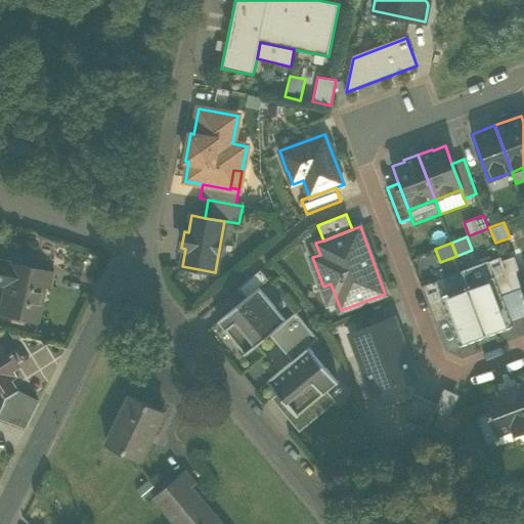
[(513,292),(523,287),(523,286),(520,275),(521,275),(514,256),(501,261),(513,292)]
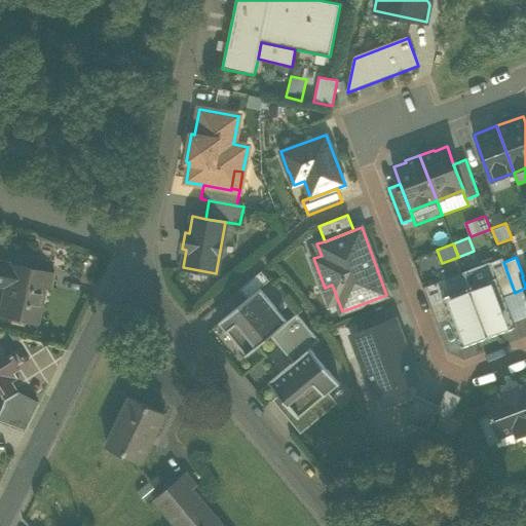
[(496,277),(503,297),(515,293),(503,262),(501,258),(489,263),(495,277),(496,277)]
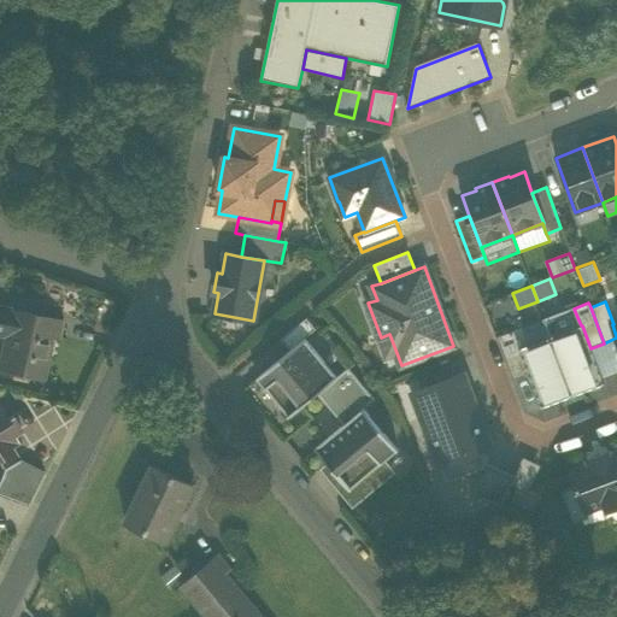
[(0,335),(5,336),(9,338),(18,339),(24,312),(10,309),(10,310),(0,307),(0,335)]
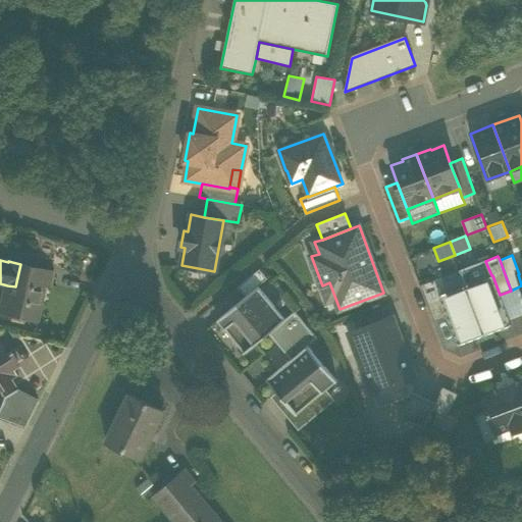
[(460,270),(466,285),(491,275),(485,261),(460,270)]
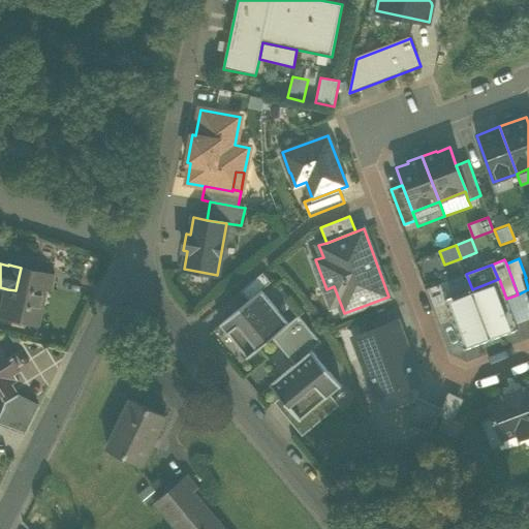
[(33,271),(21,268),(16,290),(7,289),(1,318),(37,327),(44,289),(30,286),(33,271)]
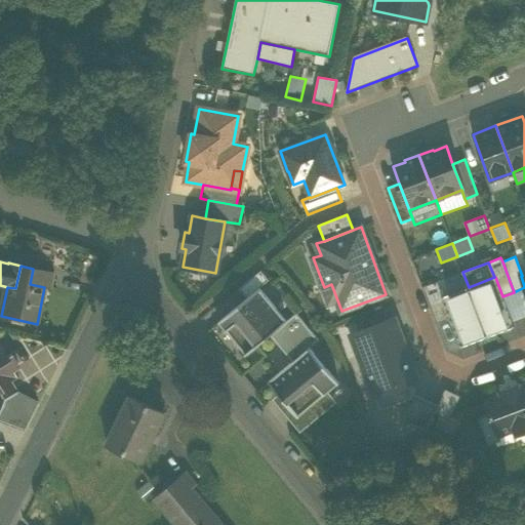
[(44,287),(50,288),(53,273),(33,269),(30,284),(44,287)]
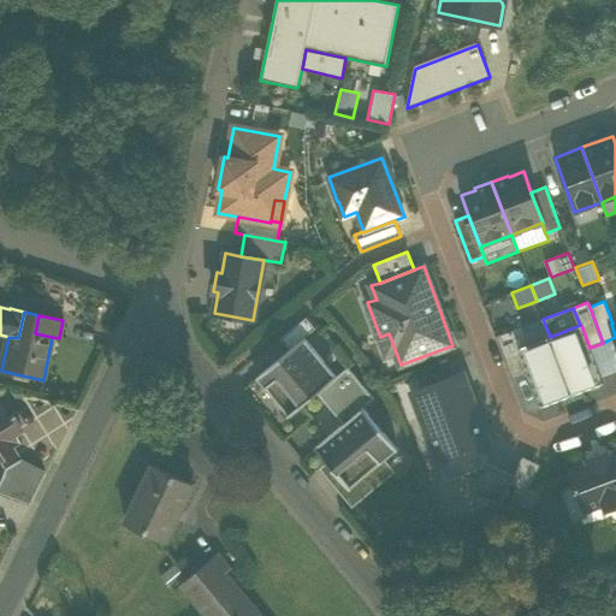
[(280,339),(290,350),(304,338),(315,329),(306,318),(280,339)]
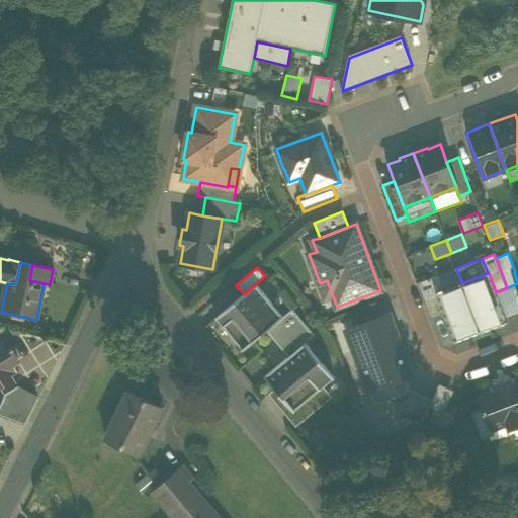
[(431,277),(436,292),(462,283),(456,268),(431,277)]
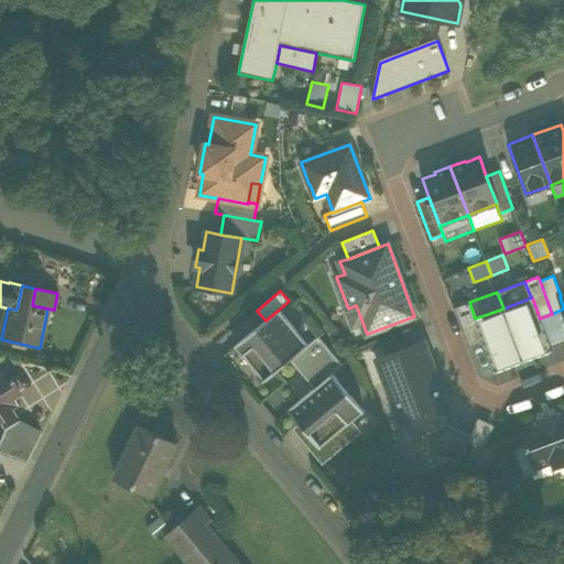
[(503,308),(523,361),(552,351),(550,346),(540,318),(532,297),(531,297),(503,308)]
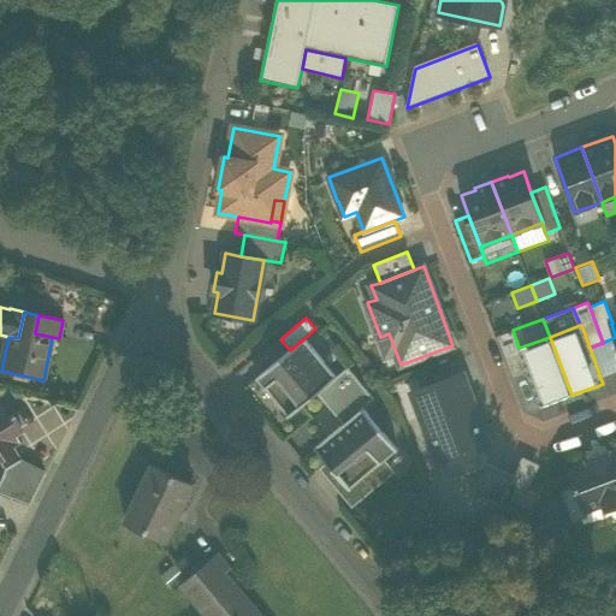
[(513,377),(526,371),(517,349),(519,348),(513,330),(497,336),(513,377)]
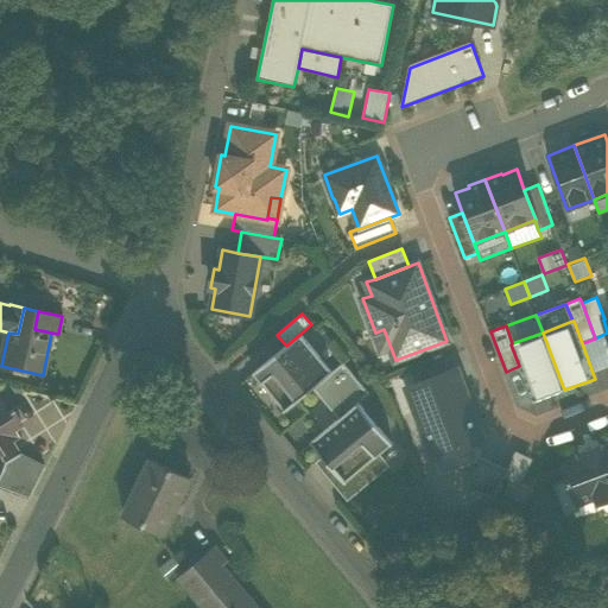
[(564,390),(543,333),(512,343),(511,344),(519,366),(533,401),(564,390)]
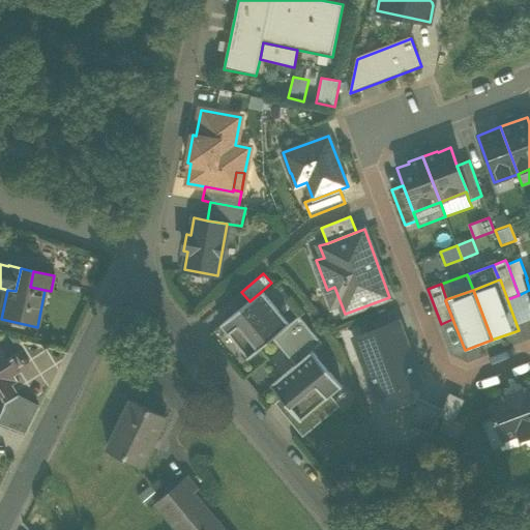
[(529,290),(519,295),(528,320),(529,319),(529,290)]
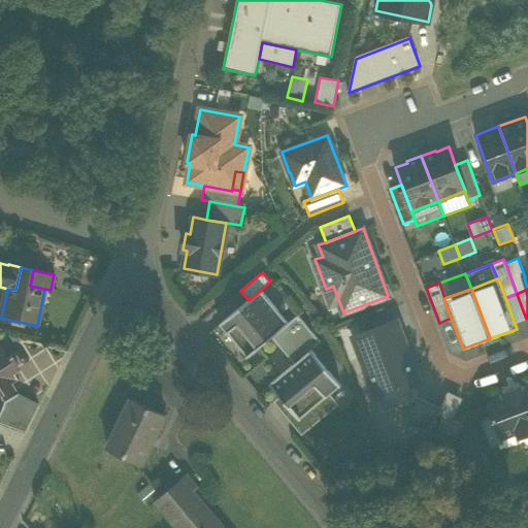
[(248,357),(271,337),(289,323),(261,290),(249,300),(220,324),(248,357)]
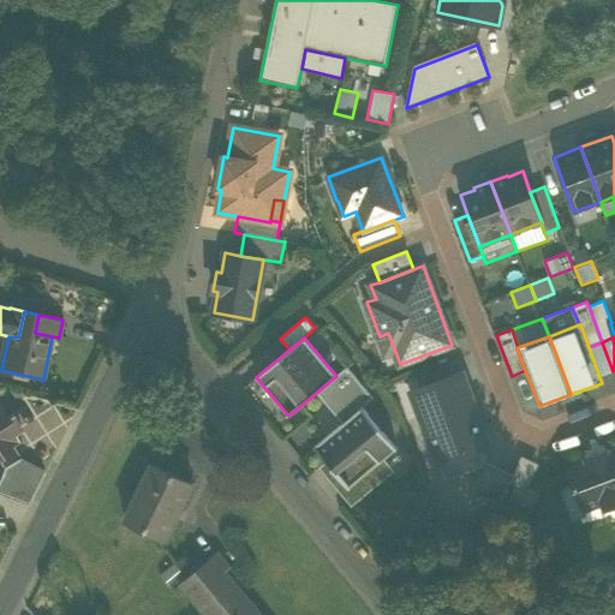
[(613,371),(602,342),(589,347),(599,377),(613,371)]
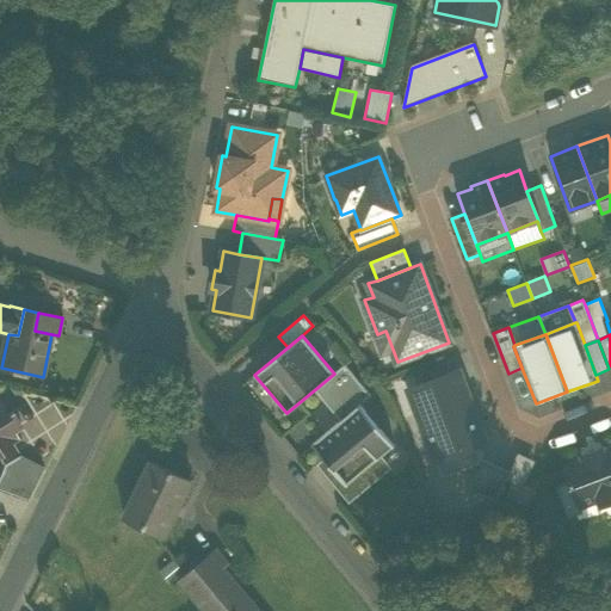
[(345,364),(334,374),(314,390),(340,421),(360,405),(371,395),(345,364)]
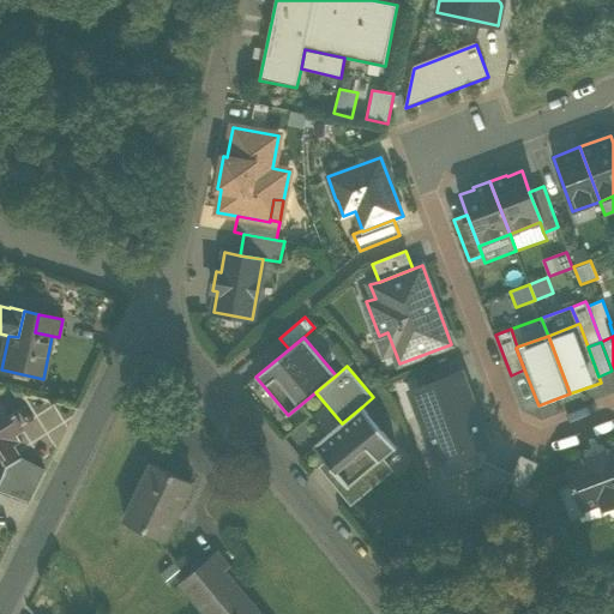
[(524,411),(539,405),(524,369),(511,375),(524,411)]
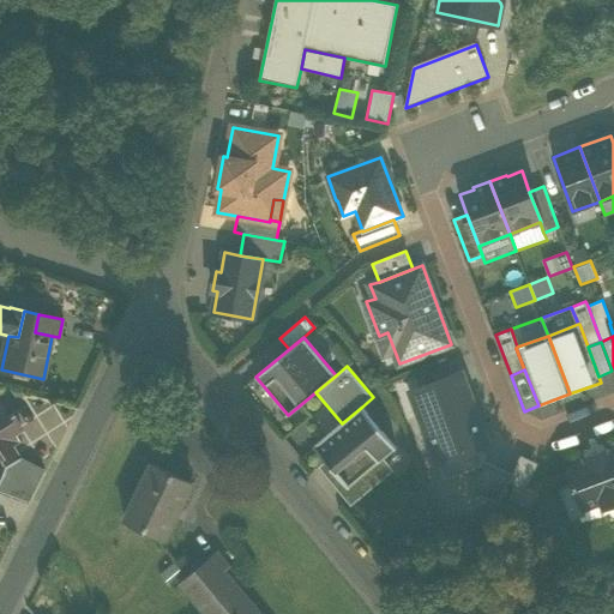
[(470,397),(462,372),(410,391),(437,463),(438,462),(482,446),(488,444),(477,415),(474,416),(467,398),(470,397)]
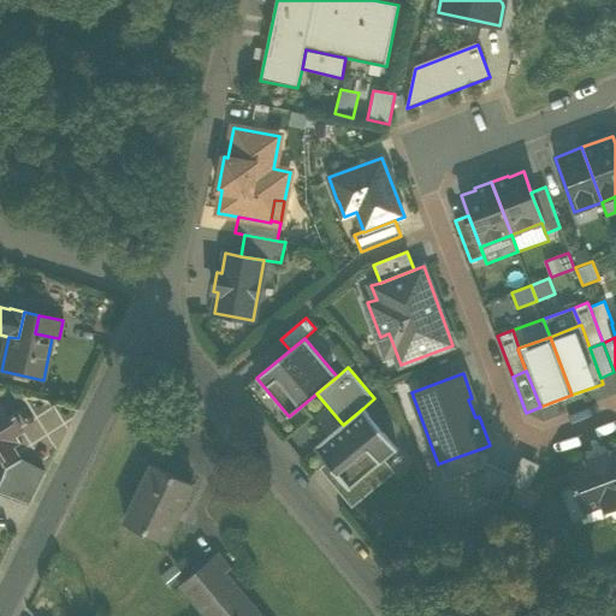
[(0,463),(0,465),(15,456),(4,439),(21,428),(12,415),(7,418),(0,404),(0,463)]
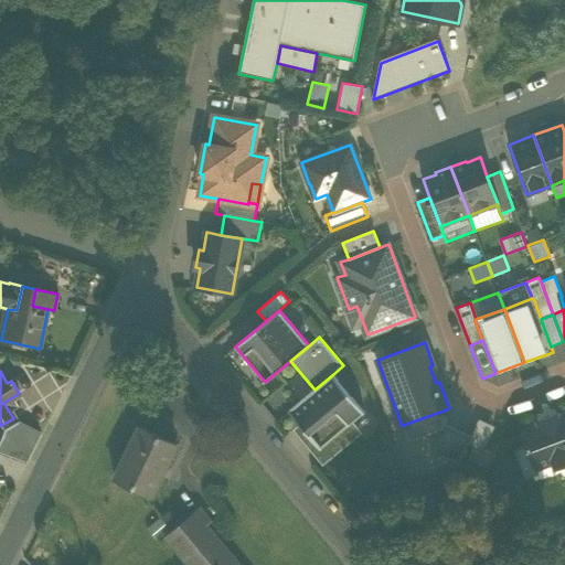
[(364,413),(333,374),(315,390),(288,411),(308,434),(304,436),(323,460),(356,432),(351,424),(364,413)]
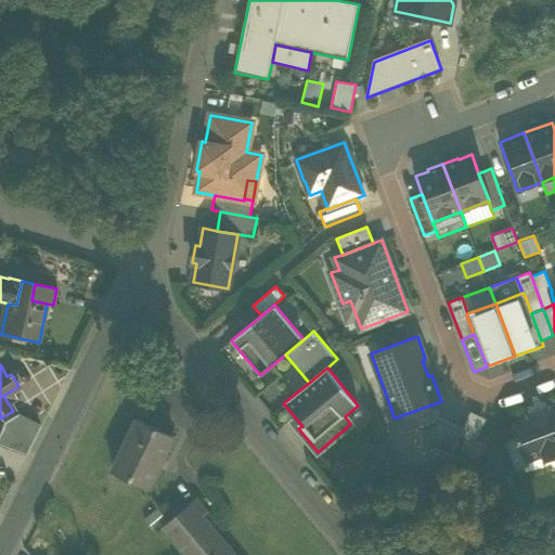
[(396,417),(402,434),(425,425),(436,421),(438,416),(439,413),(436,403),(396,417)]
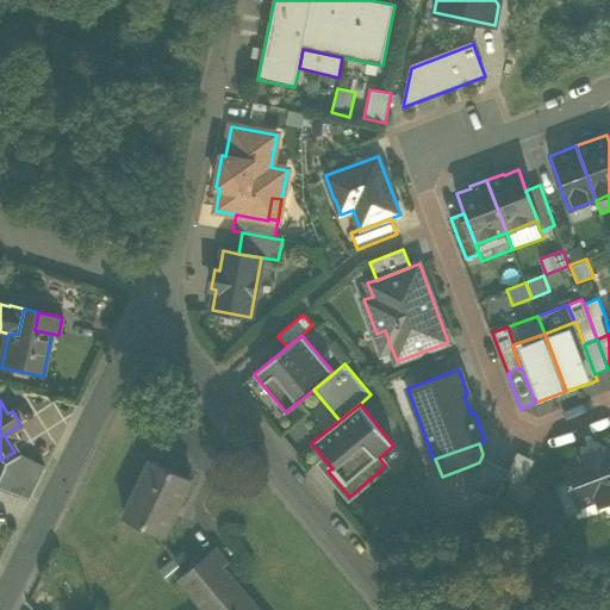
[(570,481),(579,506),(598,499),(601,505),(609,502),(609,448),(603,452),(602,447),(582,455),(583,459),(564,466),(570,481)]
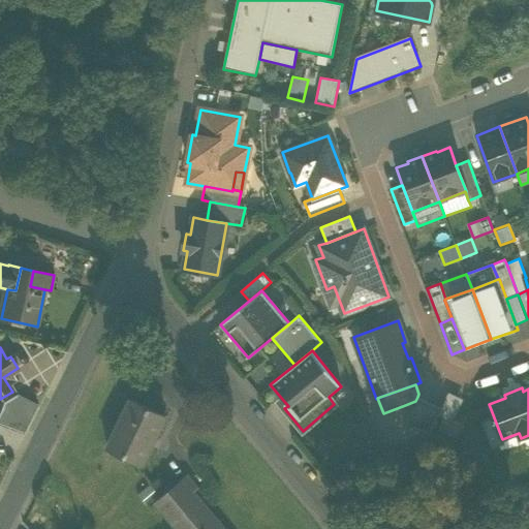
[(440,408),(437,415),(442,418),(448,421),(450,416),(459,398),(447,393),(440,408)]
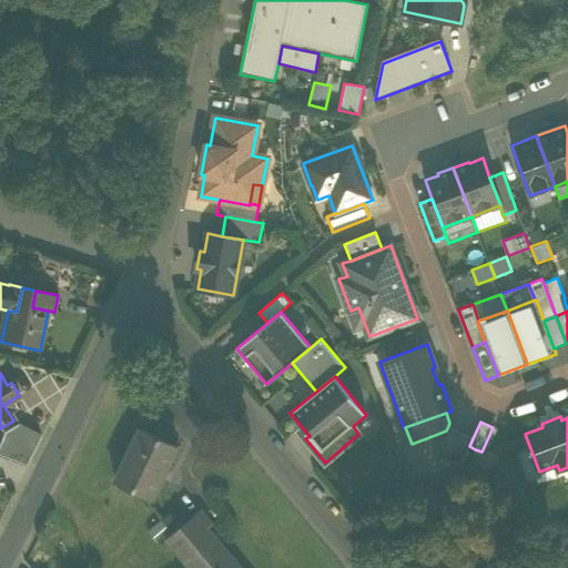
[(3,433),(0,439),(0,455),(27,465),(40,435),(18,423),(3,433)]
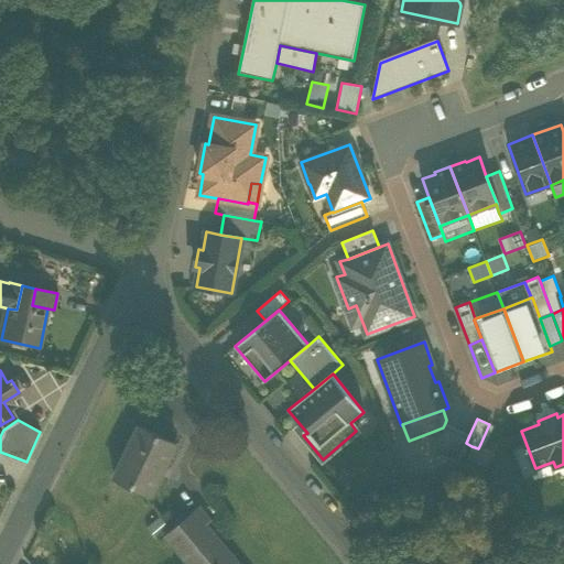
[(469,435),(445,423),(443,427),(432,432),(436,443),(432,452),(457,463),(466,443),(469,435)]
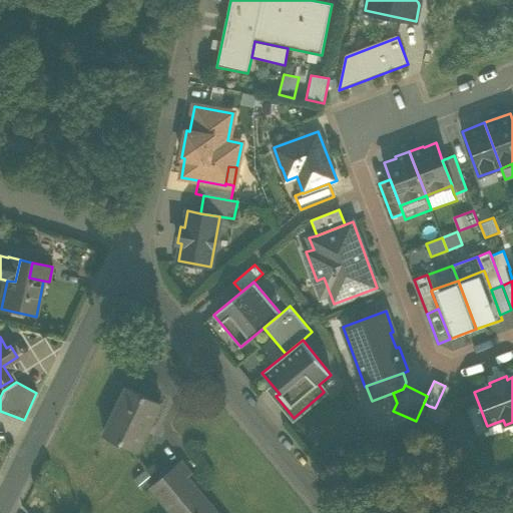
[(104,435),(138,451),(161,403),(128,387),(104,435)]
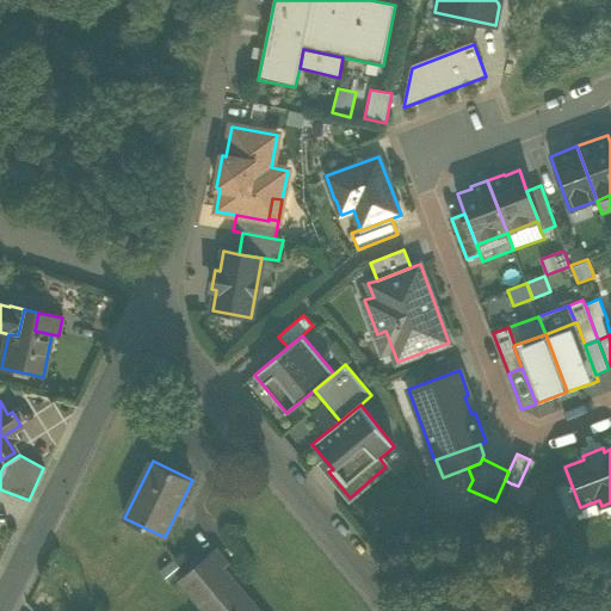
[(536,488),(520,481),(518,486),(511,483),(505,497),(528,507),(536,488)]
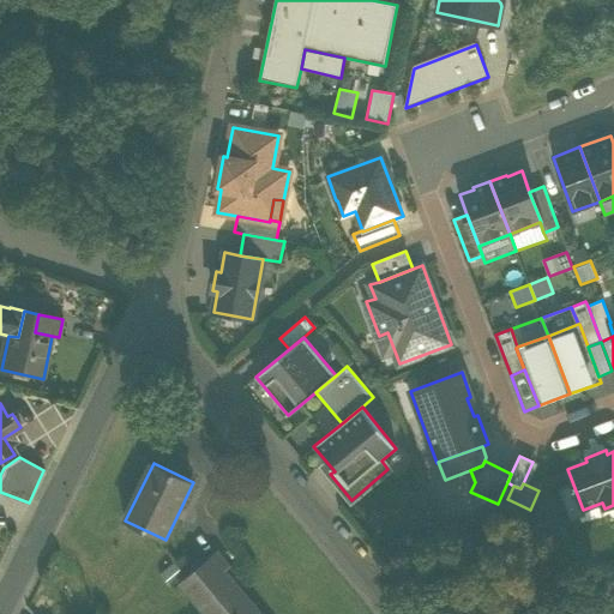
[(584,516),(583,510),(573,485),(559,491),(571,521),(584,516)]
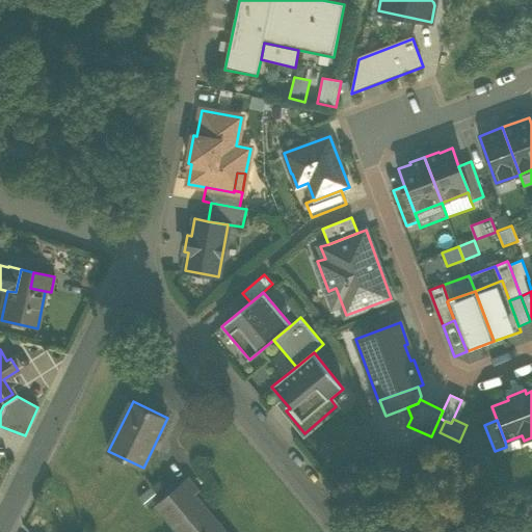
[(156,505),(178,531),(225,531),(217,522),(215,524),(182,484),(156,505)]
